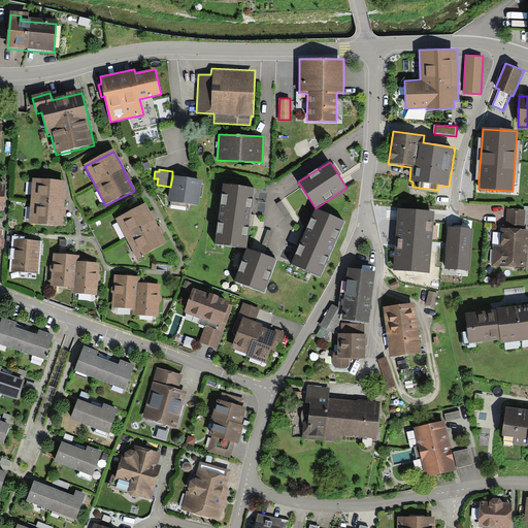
[(199,206),(202,180),(194,179),(172,176),(170,187),(168,202),(199,206)]
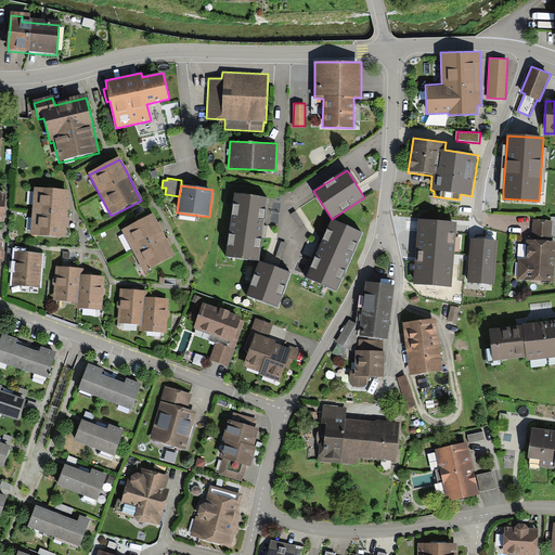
[(64,234),(67,192),(36,191),(34,232),(64,234)]
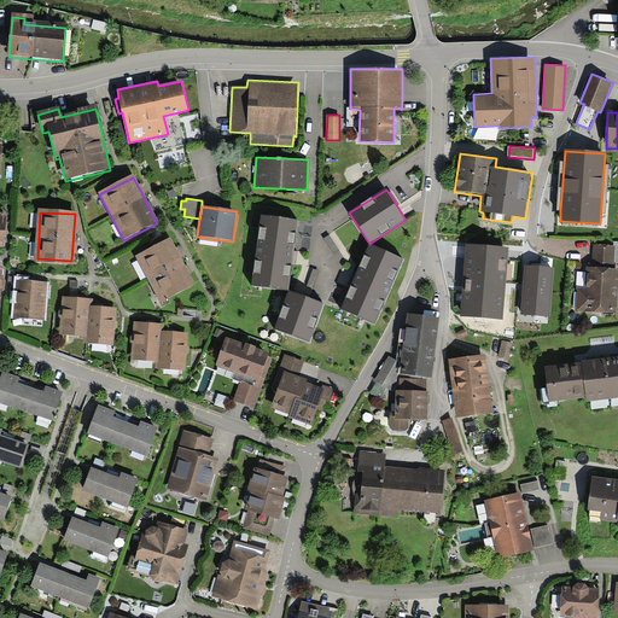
[(299,220),(262,215),(252,285),(290,290),(293,258),(299,220)]
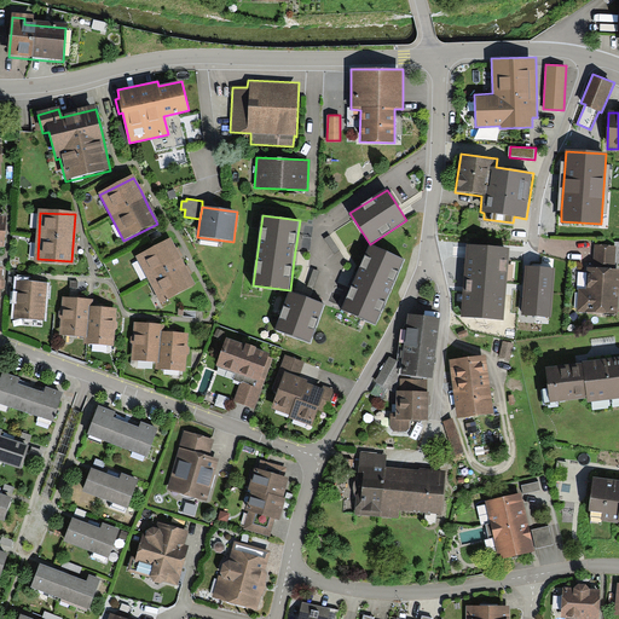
[(177,253),(171,241),(137,259),(161,305),(195,287),(187,273),(177,253)]
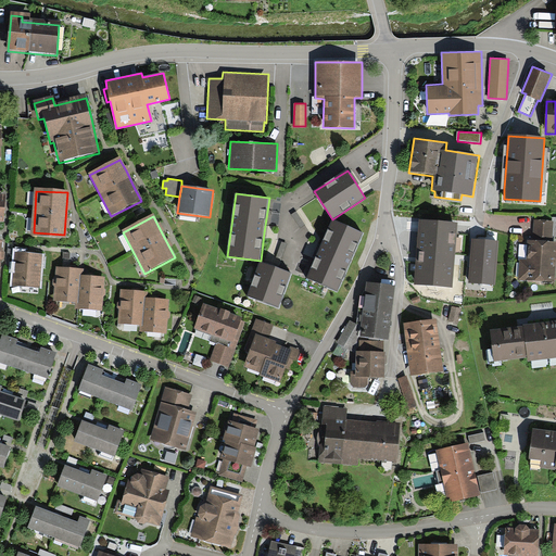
[(457,222),(419,219),(416,274),(415,286),(452,289),(457,222)]
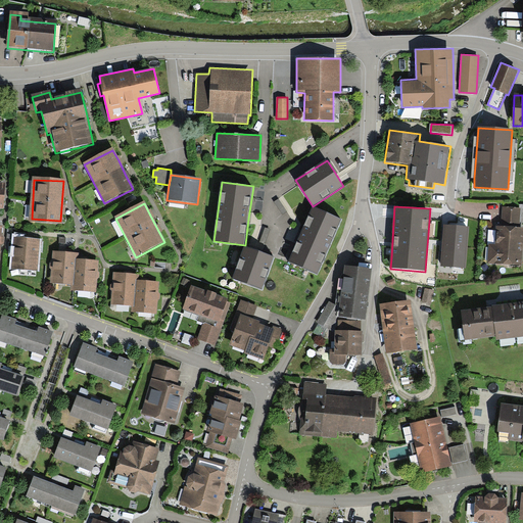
[(298,240),(289,262),(318,274),(341,220),(313,207),(298,240)]
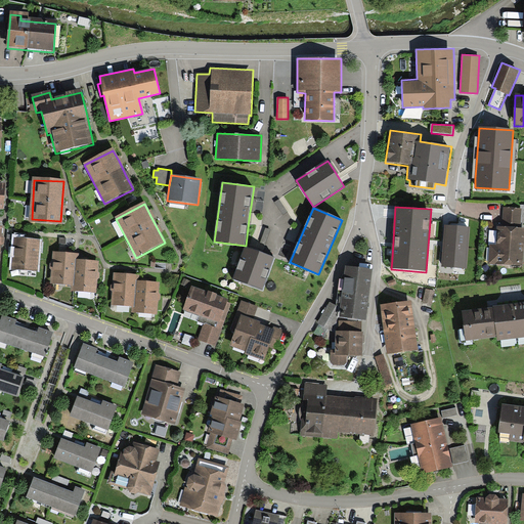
[(488,262),(522,264),(523,232),(523,227),(519,227),(520,209),(505,208),(504,227),(498,226),(496,246),(489,245),(488,262)]
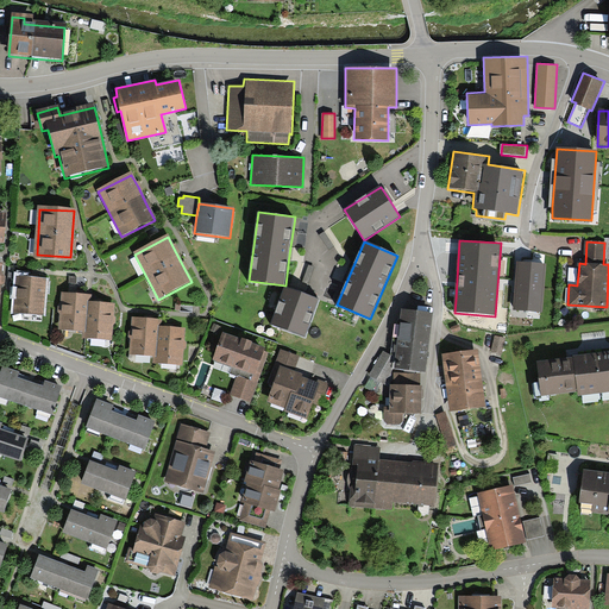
[(545,263),(518,261),(516,274),(514,295),(513,308),(541,311),(545,263)]
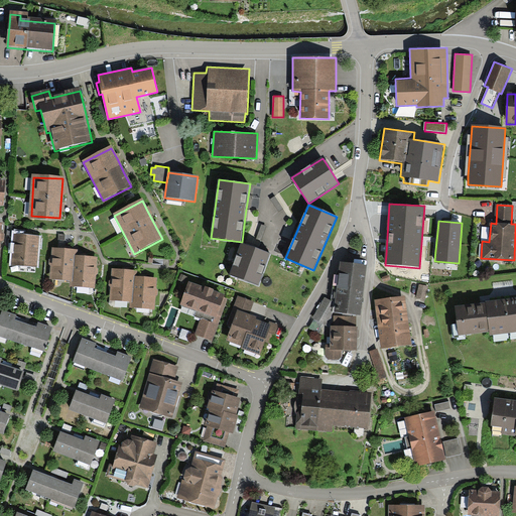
[(28,237),(14,235),(12,266),(36,269),(39,238),(28,237)]
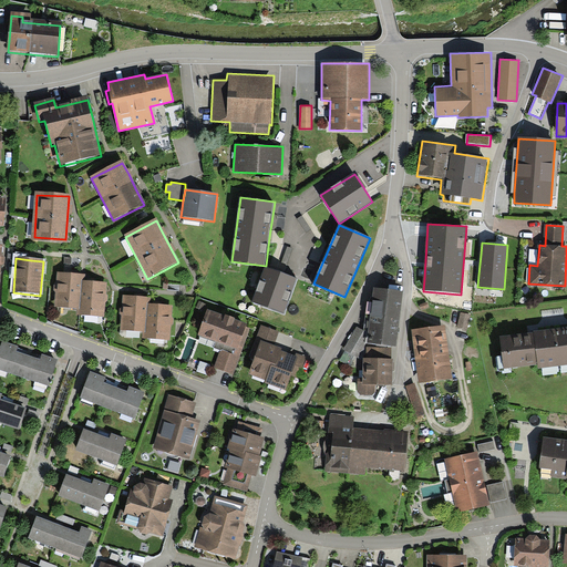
[(286,313),(298,279),(277,271),(266,267),(254,301),(286,313)]
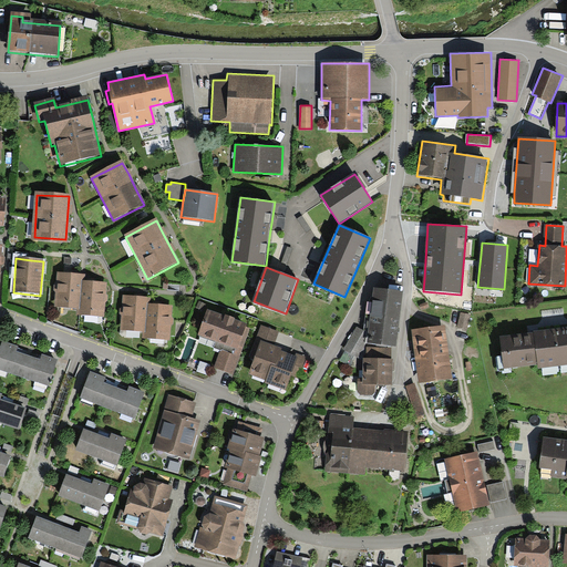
[(73,275),(59,274),(54,308),(79,310),(80,310),(82,284),(85,284),(85,276),(73,275)]
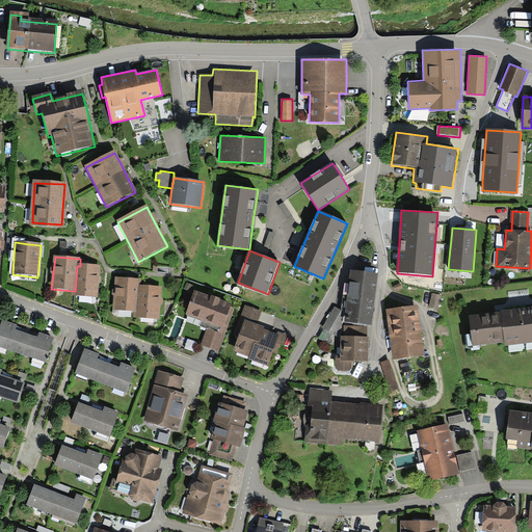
[(80,266),(77,266),(75,291),(74,291),(73,296),(98,297),(100,267),(85,266),(80,266)]
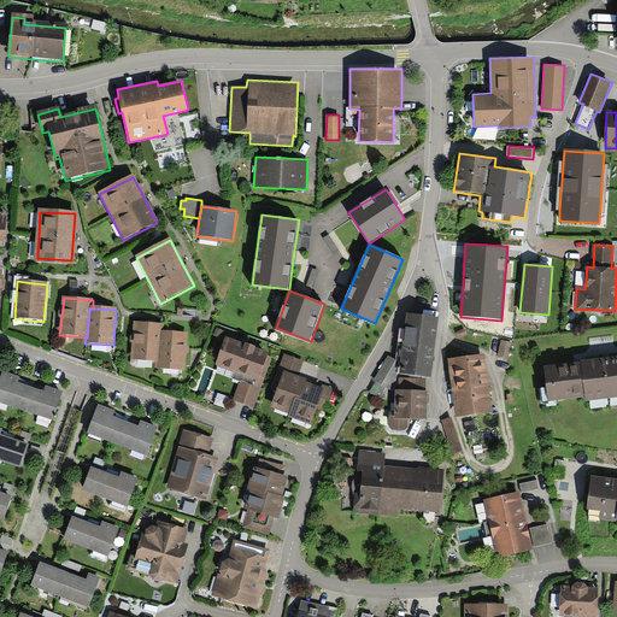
[(438,317),(405,312),(405,322),(399,331),(395,359),(399,360),(398,372),(429,375),(438,317)]
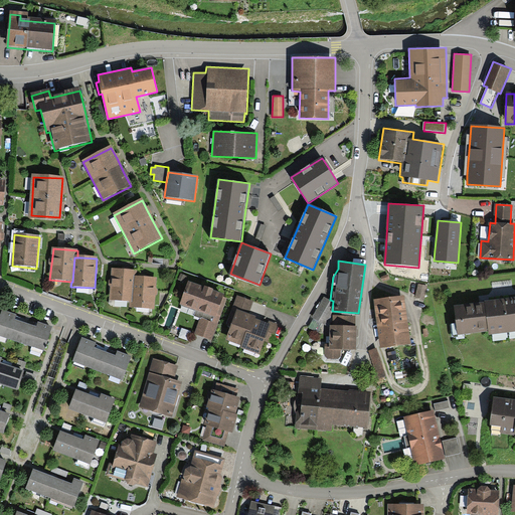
[(126,271),(113,270),(109,301),(130,303),(132,304),(135,277),(137,277),(137,272),(126,271)]
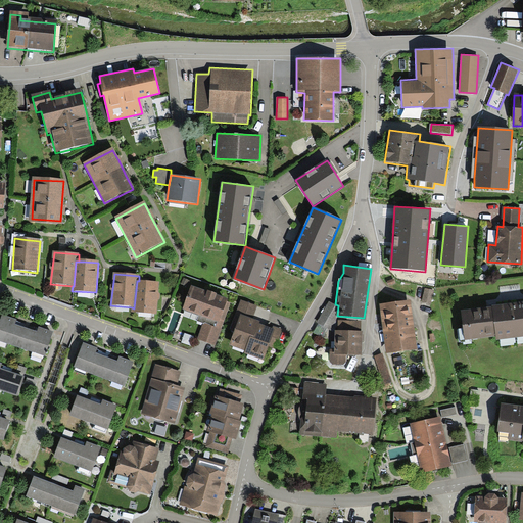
[(139,281),(137,281),(134,308),(132,307),(132,312),(156,315),(159,283),(145,282),(139,281)]
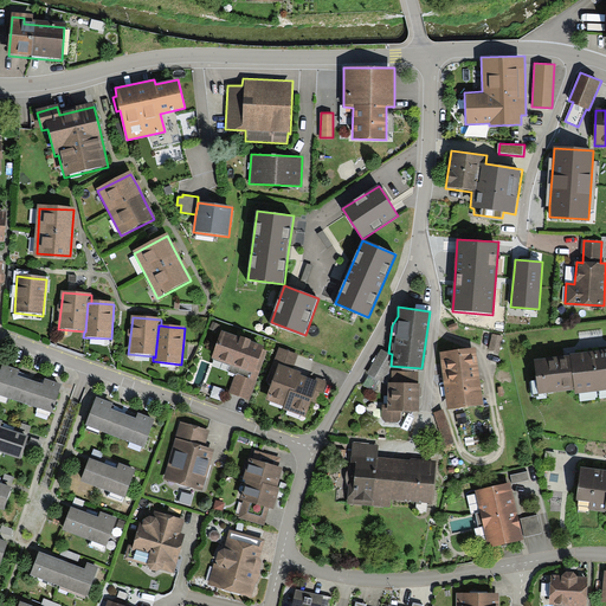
[(488,349),(500,353),(503,336),(491,334),(488,349)]
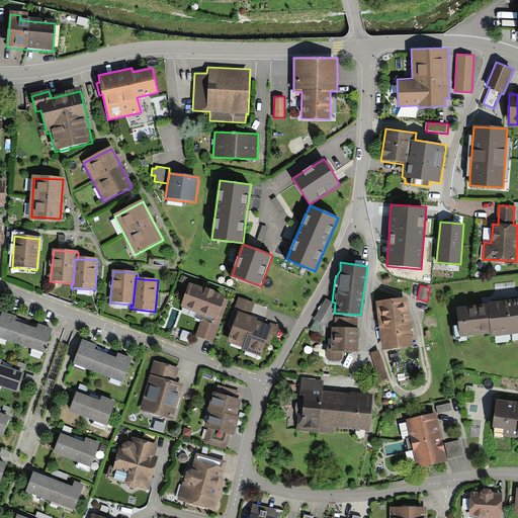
[(228,301),(189,287),(181,309),(204,318),(197,336),(212,342),(228,301)]
